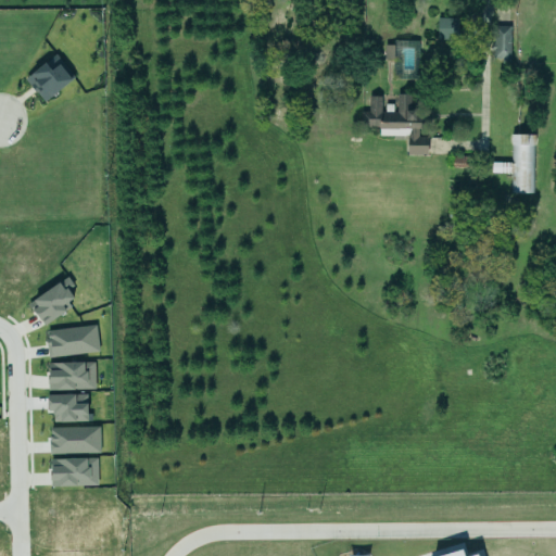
[(438,39),(457,39),(457,19),(438,19),(438,39)]
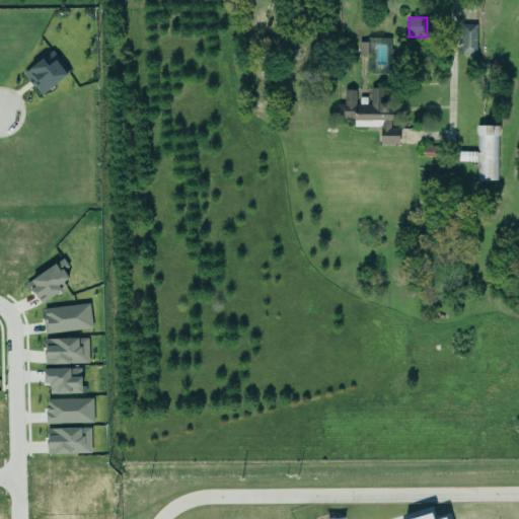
[(475,57),(476,24),(460,23),(459,57),(475,57)]
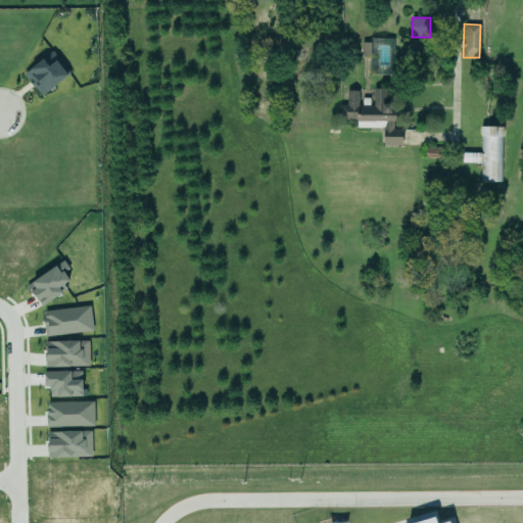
[(362,42),(362,56),(370,56),(370,42),(362,42)]
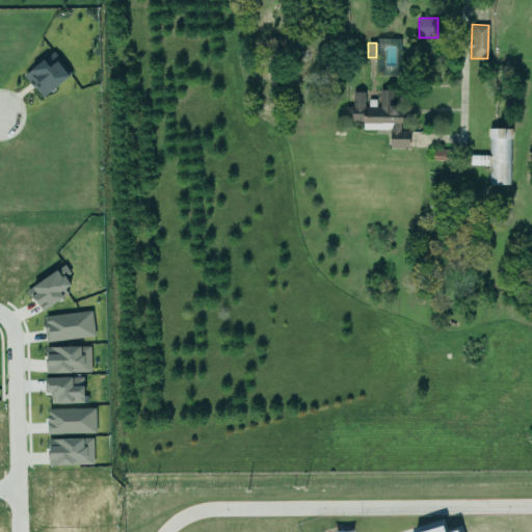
[(41,98),(70,76),(52,53),(24,75),(41,98)]
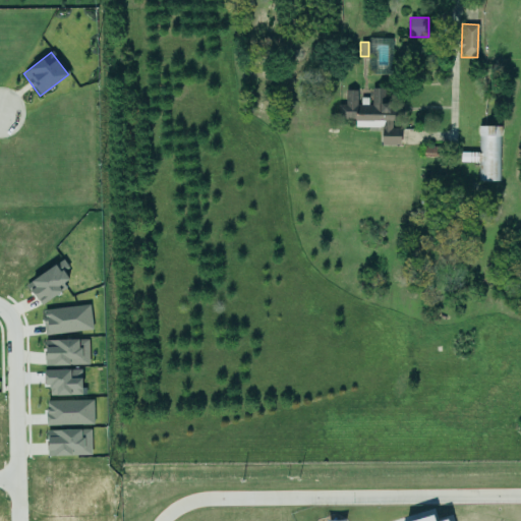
[(382,126),(382,145),(400,145),(400,127),(394,127),(394,103),(384,103),(384,88),(371,88),(370,105),(356,105),(357,90),(345,90),(345,105),(337,105),(337,119),(355,119),(355,126),(382,126)]
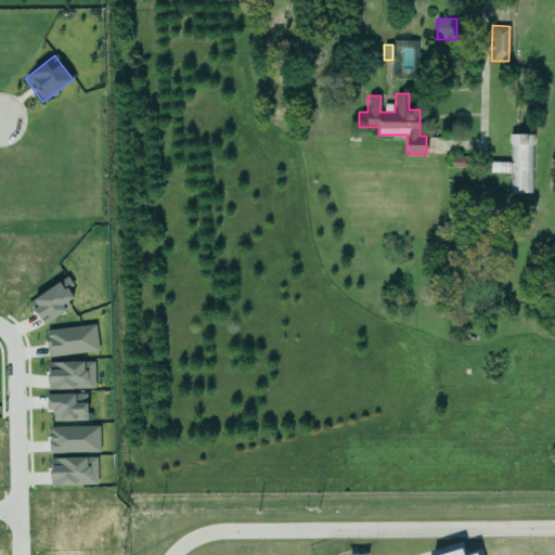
[(510,172),(510,193),(531,193),(532,134),(510,134),(510,163),(491,163),(491,172),(510,172)]
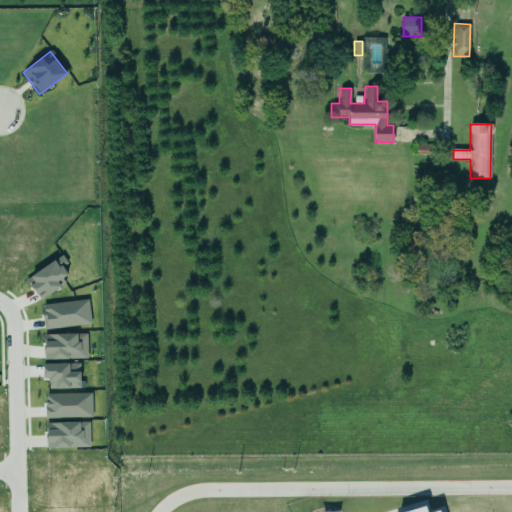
[(416,153),(434,154),(435,144),(416,144),(416,153)]
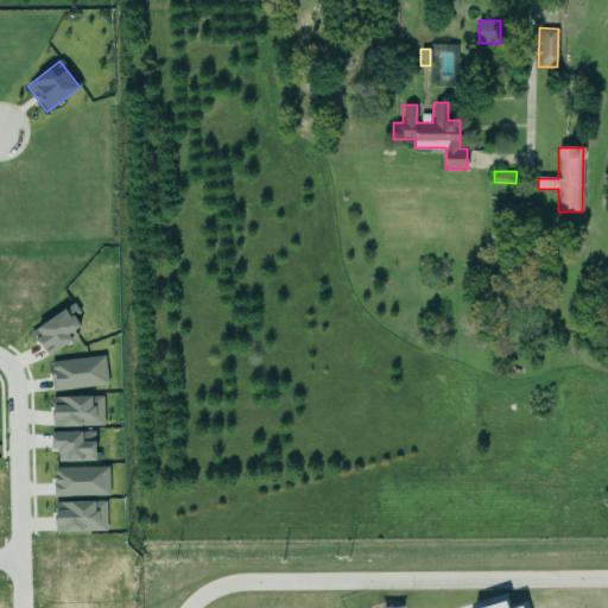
[(80,312),(75,304),(30,329),(45,356),(82,335),(71,317),(80,312)]
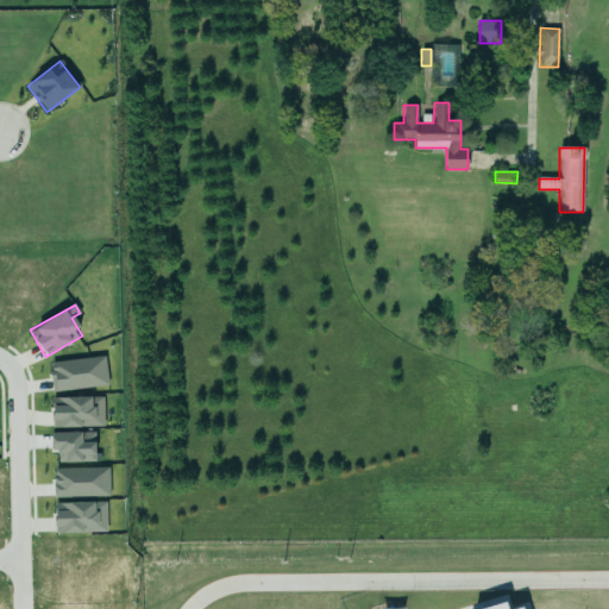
[(102,352),(105,383),(51,390),(49,371),(51,368),(50,359),(102,352)]
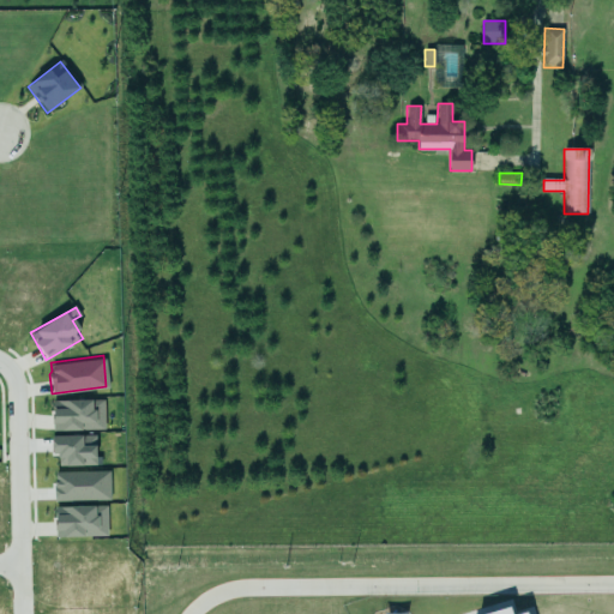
[(104,429),(104,399),(52,401),(53,431),(104,429)]
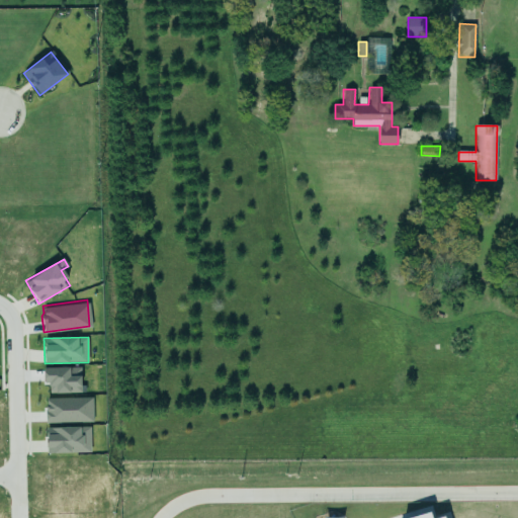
[(45,368),(45,382),(50,382),(50,393),(81,392),(81,367),(45,368)]
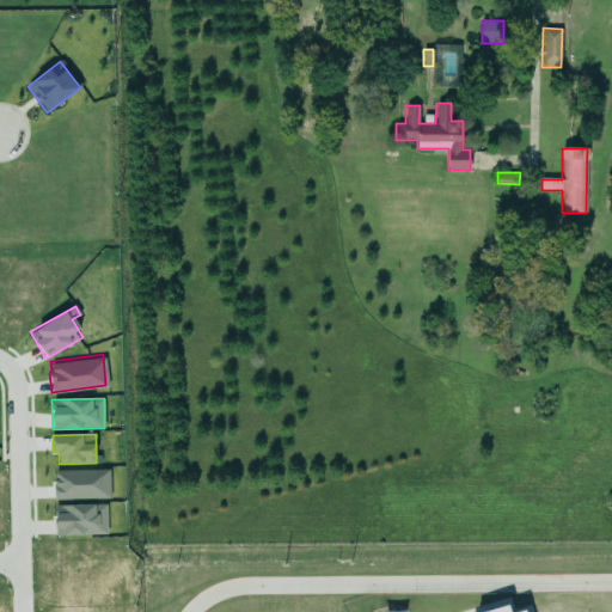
[(109,470),(54,471),(54,499),(110,497),(109,470)]
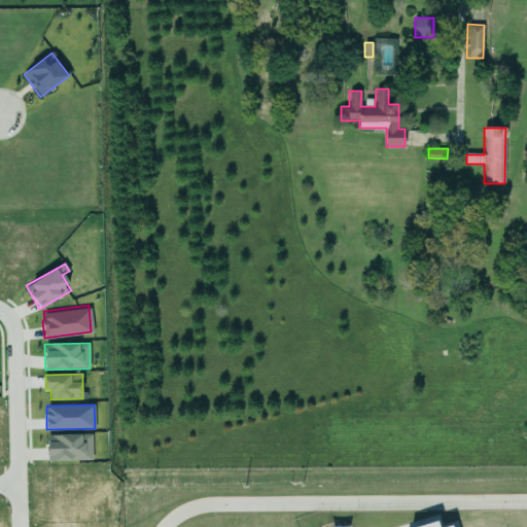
[(47,435),(48,461),(93,460),(92,433),(47,435)]
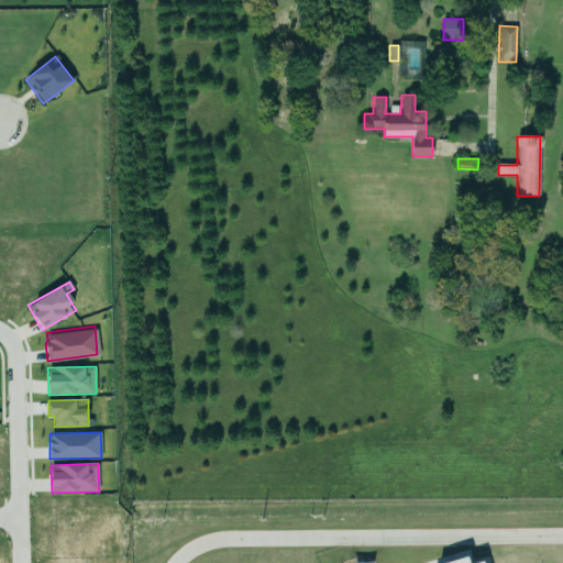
All buildings are outlined.
